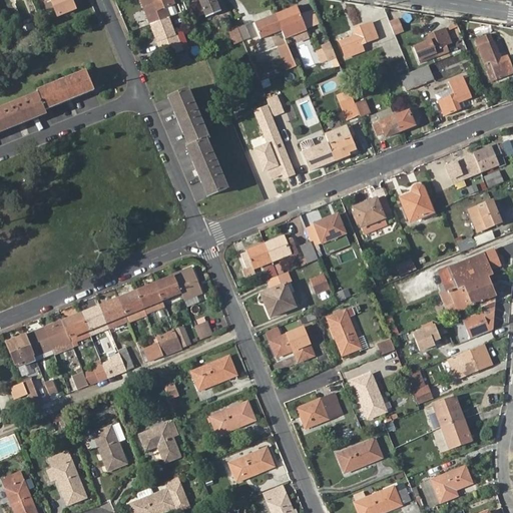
[(58,0),(64,12),(80,5),(77,0),(58,0)]
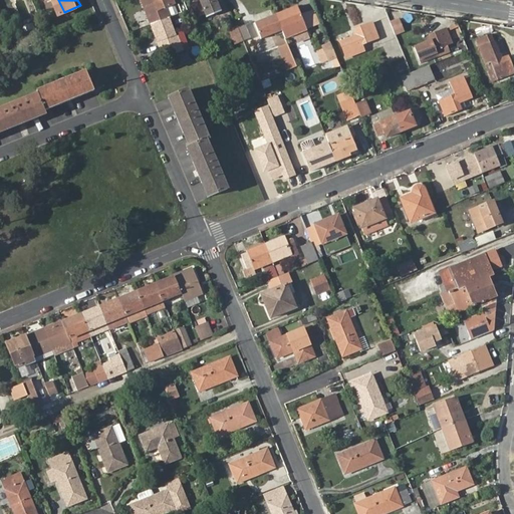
[(151,22),(169,15),(162,0),(140,0),(143,5),(145,4),(149,14),(147,15),(150,23),(151,22)]
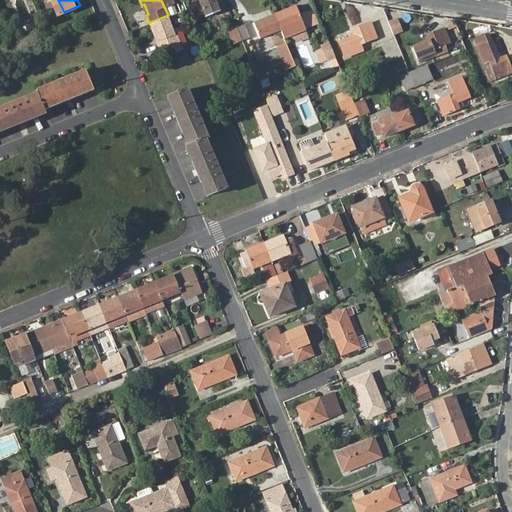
[(192,0),(198,13),(203,11),(206,17),(220,12),(215,0),(192,0)]
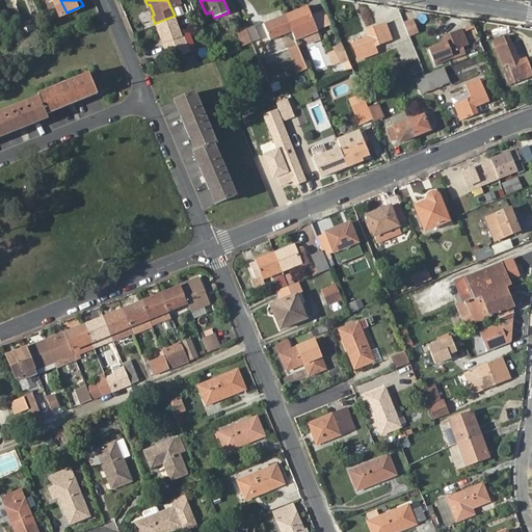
[(316,24),(310,8),(287,18),(293,33),(316,24)]
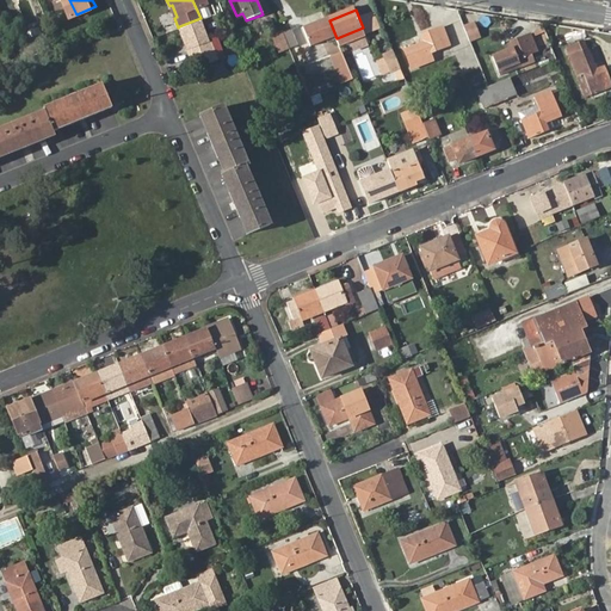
[(209,38),(201,18),(179,26),(183,36),(184,35),(190,47),(193,45),(196,53),(208,48),(205,41),(209,38)]
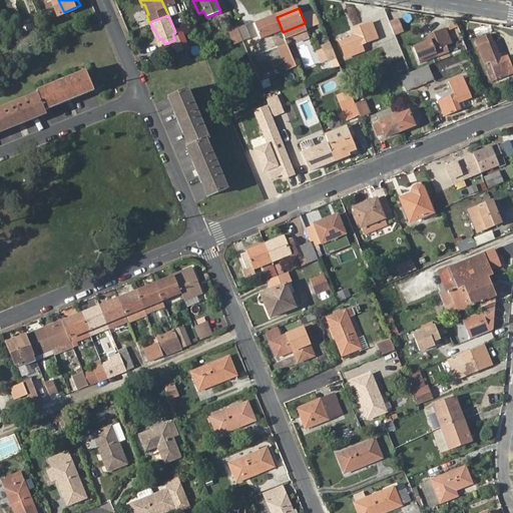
[(277,17),(255,25),(262,41),(283,32),(277,17)]
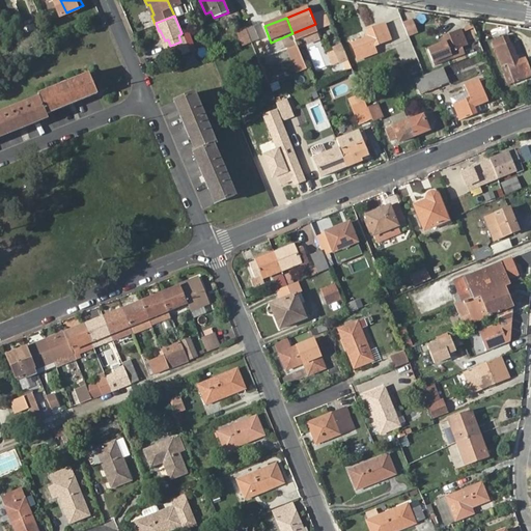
[(409,37),(419,33),(413,18),(402,22),(409,37)]
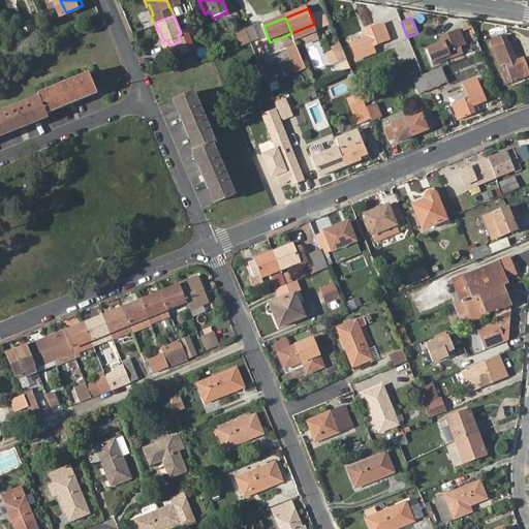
[(368,35),(350,43),(356,59),(374,52),(372,47),(390,39),(383,23),(366,30),(368,35)]
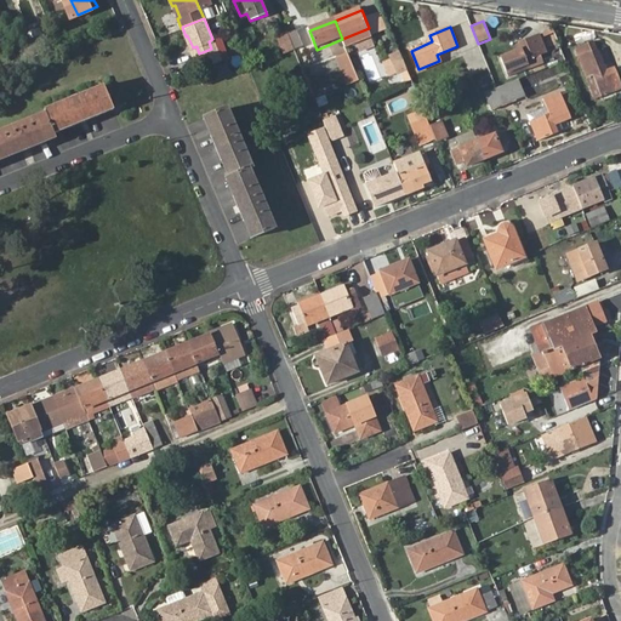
[(369,28),(342,39),(347,49),(372,38),(369,28)]
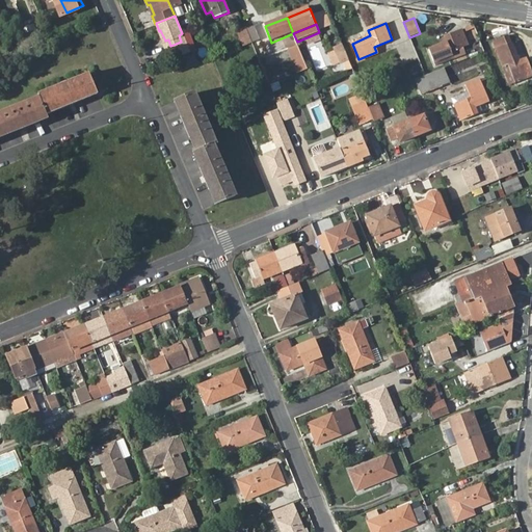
[(237,30),(244,47),(253,43),(246,27),(237,30)]
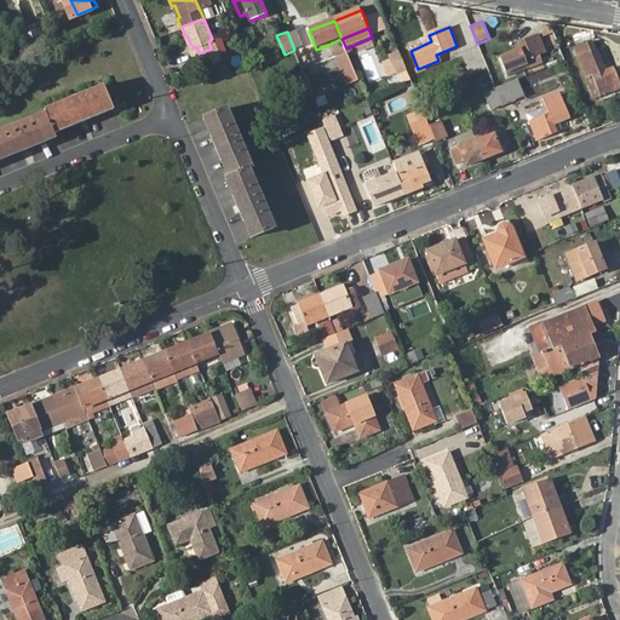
[(520,50),(500,58),(507,76),(528,69),(543,62),(539,56),(545,53),(538,34),(516,42),(520,50)]
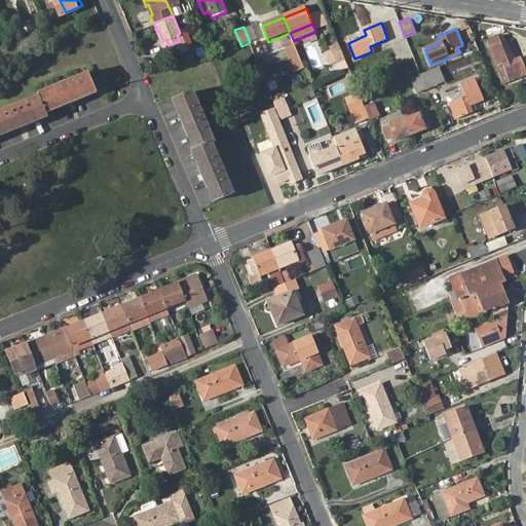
[(38,39),(34,30),(16,37),(21,46),(38,39)]
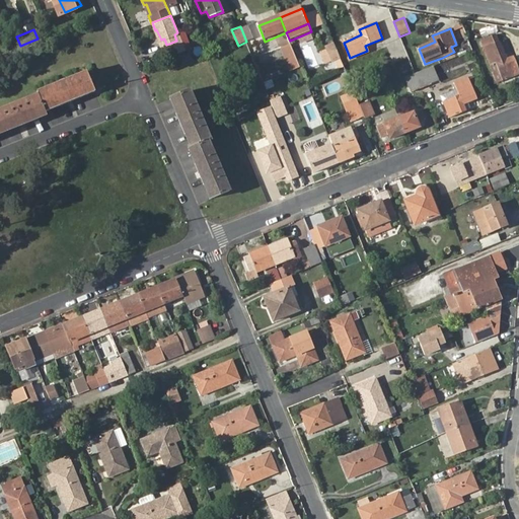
[(480,41),(491,66),(496,64),(503,80),(518,73),(518,68),(514,56),(507,59),(500,41),(499,42),(496,34),(480,41)]
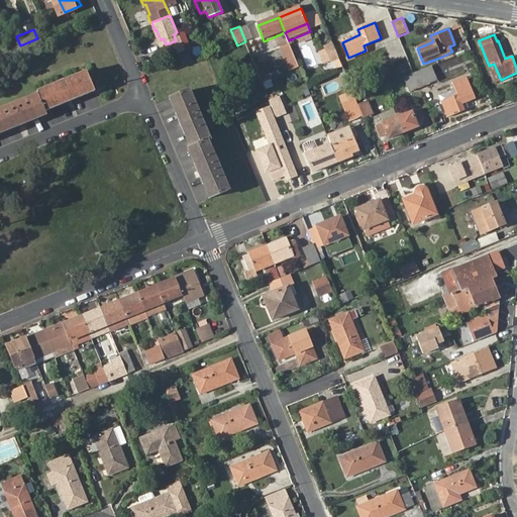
[(299,67),(290,43),(281,47),(290,70),(299,67)]
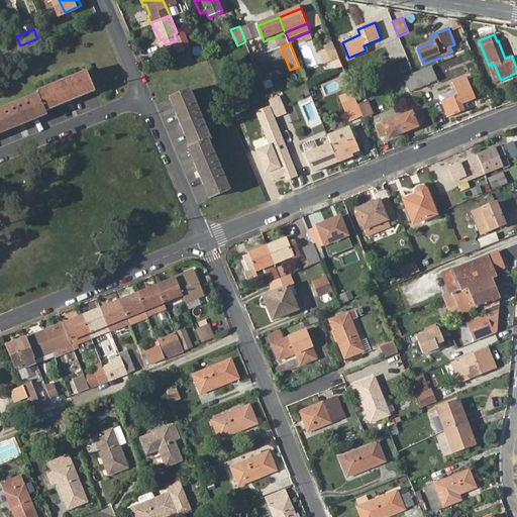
[(318,54),(325,70),(337,65),(330,48),(318,54)]
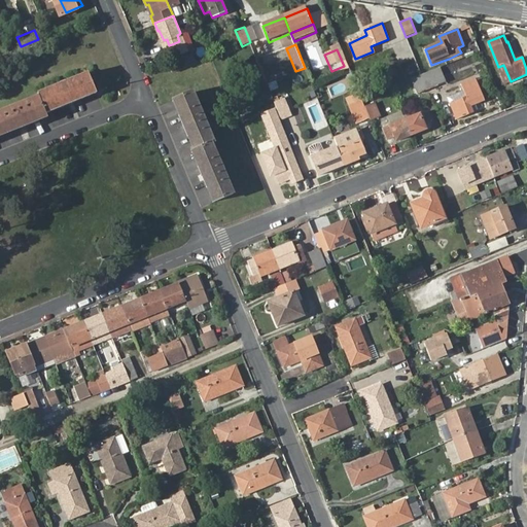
[(183,66),(196,62),(194,55),(181,58),(183,66)]
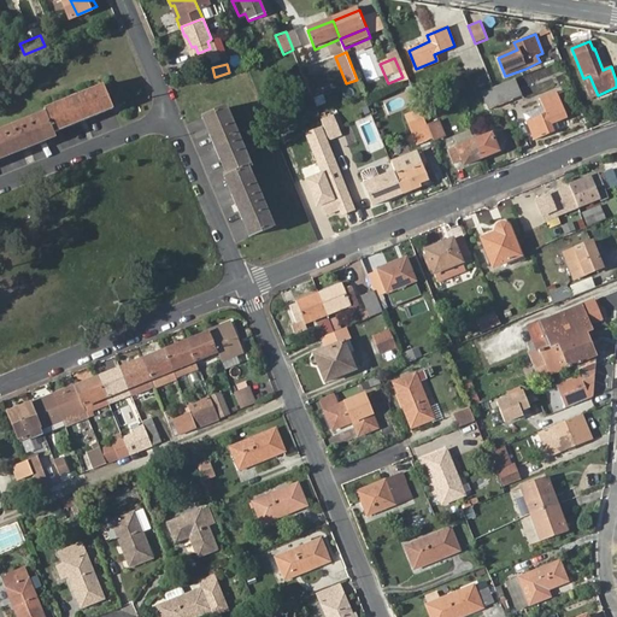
[(209,70),(198,74),(201,84),(213,81),(209,70)]
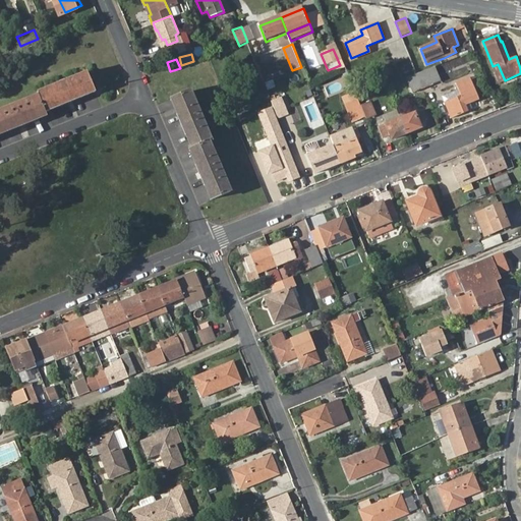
[(505,80),(498,64),(493,66),(500,82),(505,80)]
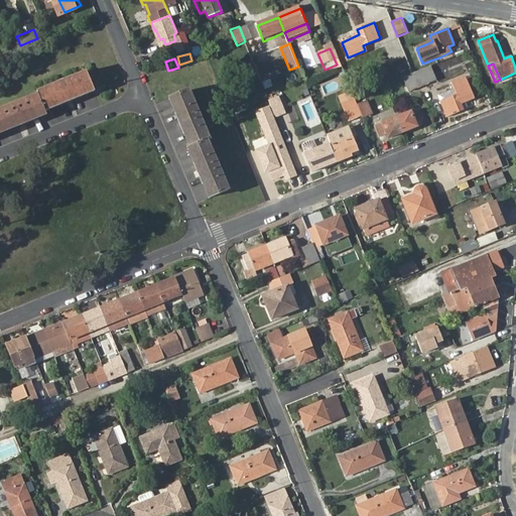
[(422,70),(428,83),(435,80),(430,67),(422,70)]
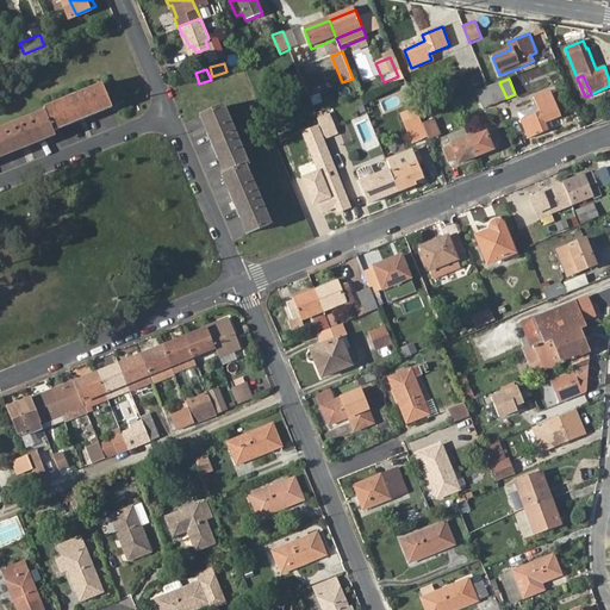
[(506,98),(499,82),(487,87),(495,105),(506,100),(506,98)]
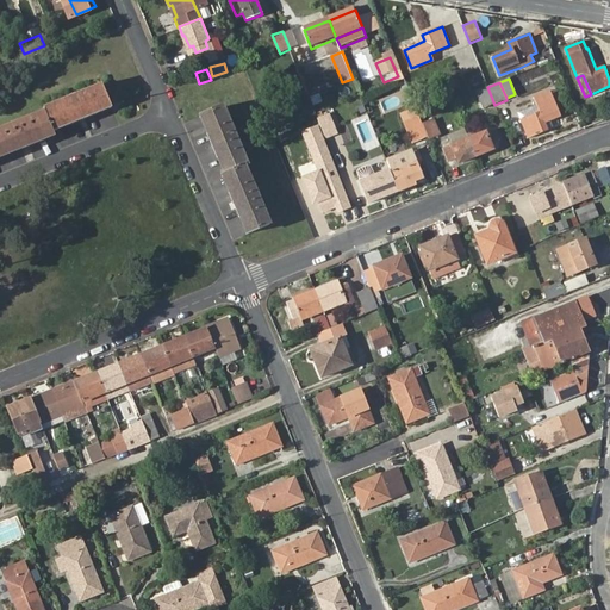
[(103,85),(44,107),(47,112),(54,131),(112,109),(103,85)]
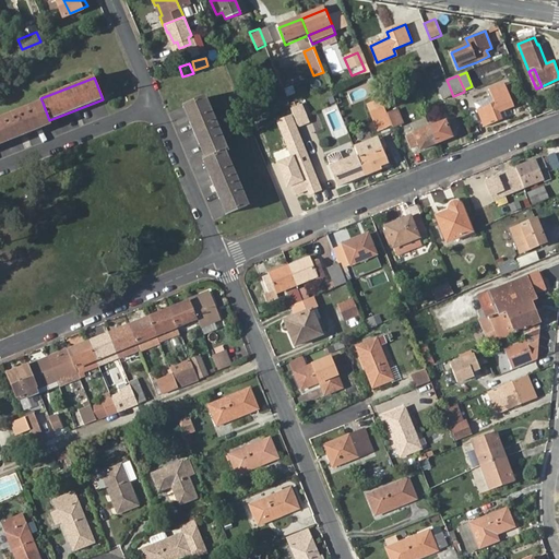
[(453,96),(447,80),(437,84),(443,100),(453,96)]
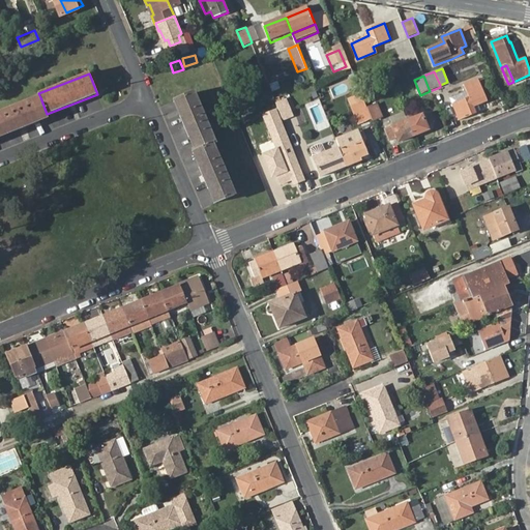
[(450,97),(452,105),(459,120),(476,113),(474,107),(488,101),(478,79),(464,85),(466,91),(450,97)]
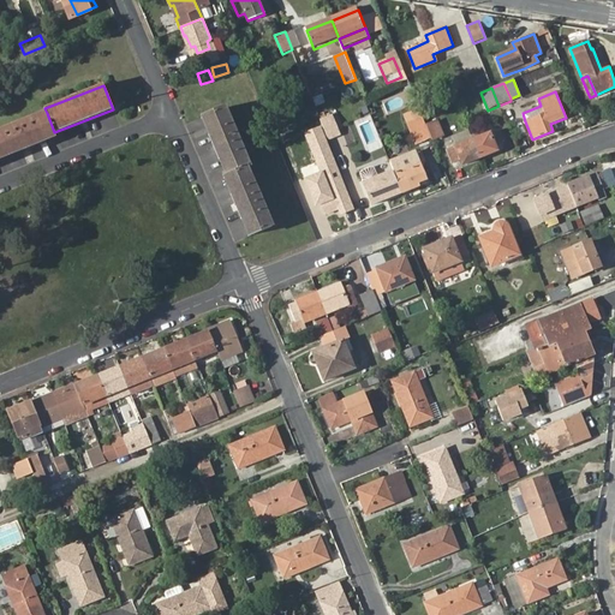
[(227,175),(225,177),(249,236),(272,226),(248,167),(251,166),(226,107),(202,117),(227,175)]
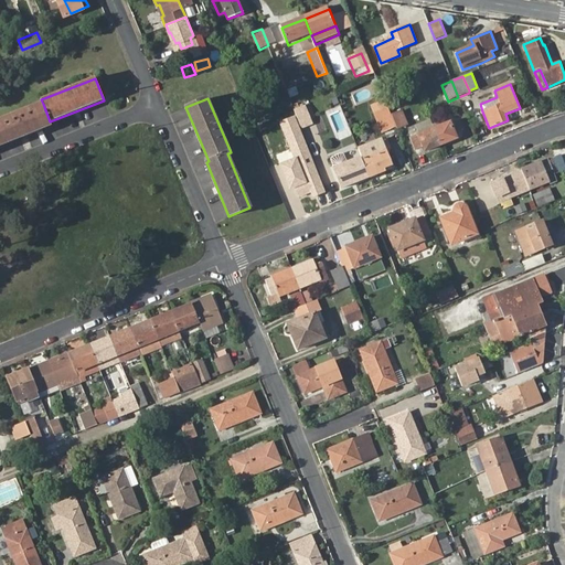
[(0,145),(51,125),(50,121),(43,104),(0,120),(0,145)]
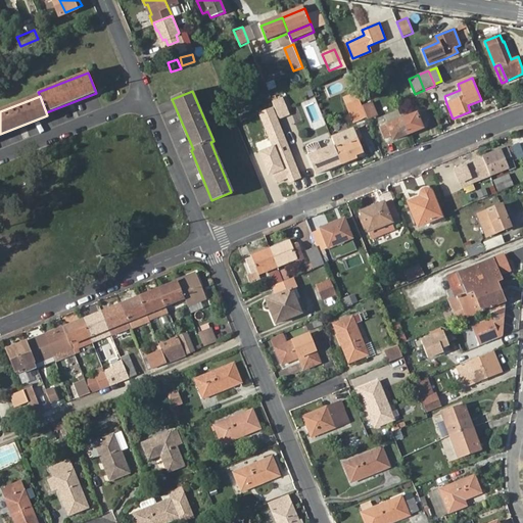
[(289,113),(283,97),(273,101),(279,117),(289,113)]
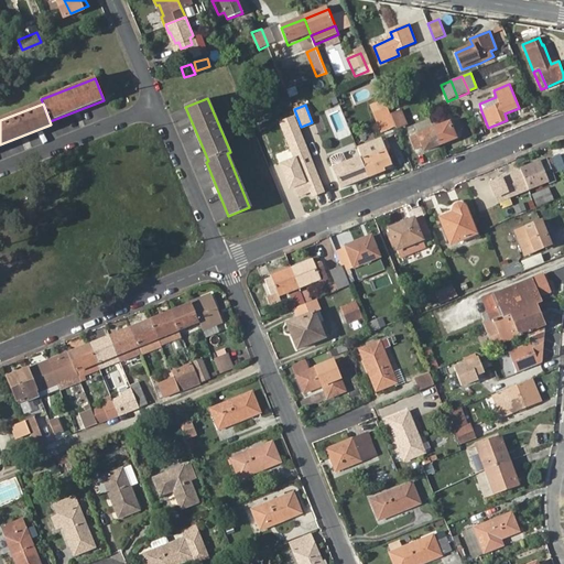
[(388,108),(375,114),(381,130),(394,125),(390,115),(388,108)]
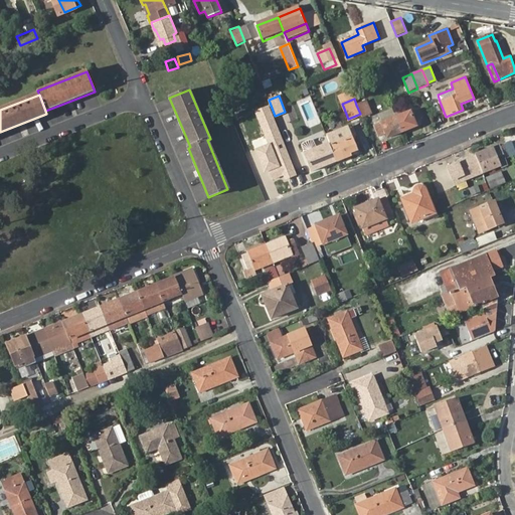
[(356,105),(362,118),(371,114),(366,101),(356,105)]
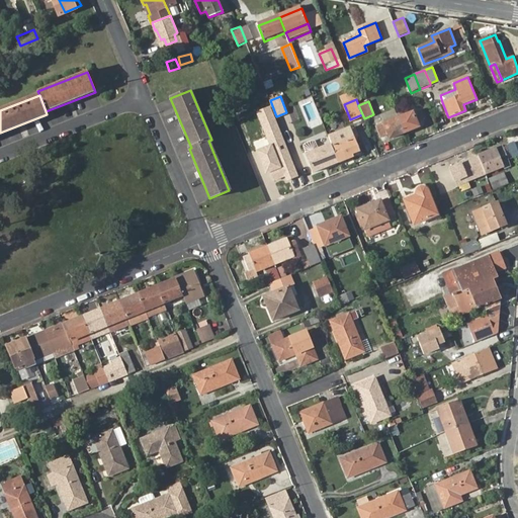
[(420,109),(398,118),(404,134),(419,127),(417,122),(424,120),(420,109)]
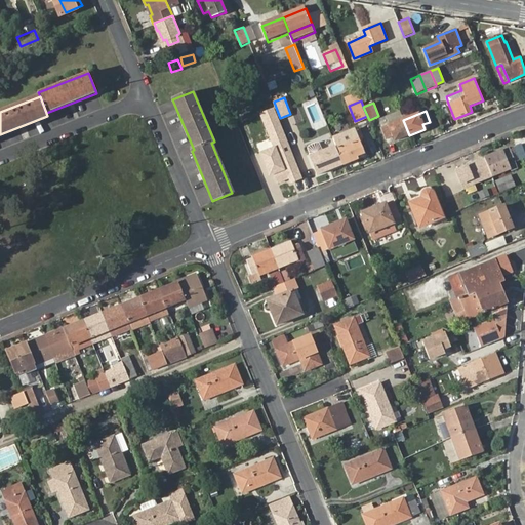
[(409,135),(403,120),(381,129),(386,139),(393,136),(395,140),(409,135)]
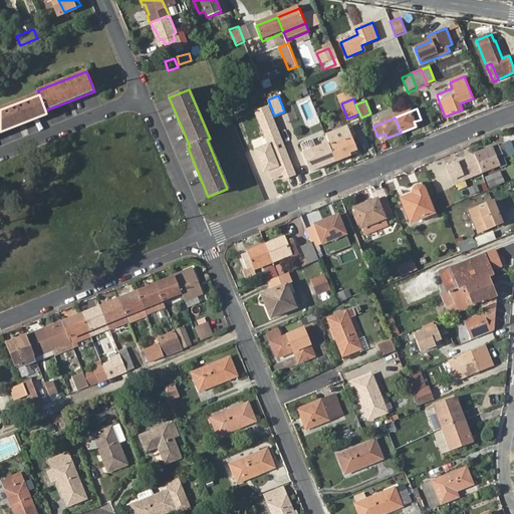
[(347,124),(325,134),(326,137),(328,144),(336,161),(350,155),(349,152),(357,149),(351,137),(354,136),(351,127),(348,129),(347,124)]
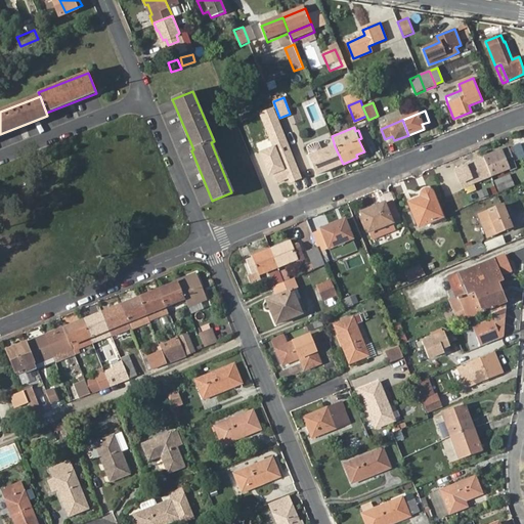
[(310,157),(317,174),(324,171),(326,168),(330,167),(331,169),(343,164),(335,146),(310,157)]
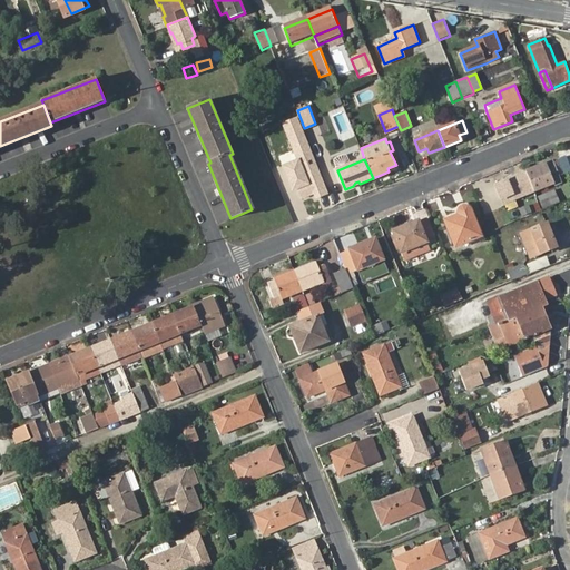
[(536,169),(527,173),(536,193),(553,185),(554,186),(562,183),(553,161),(547,164),(548,166),(537,172),(536,169)]
